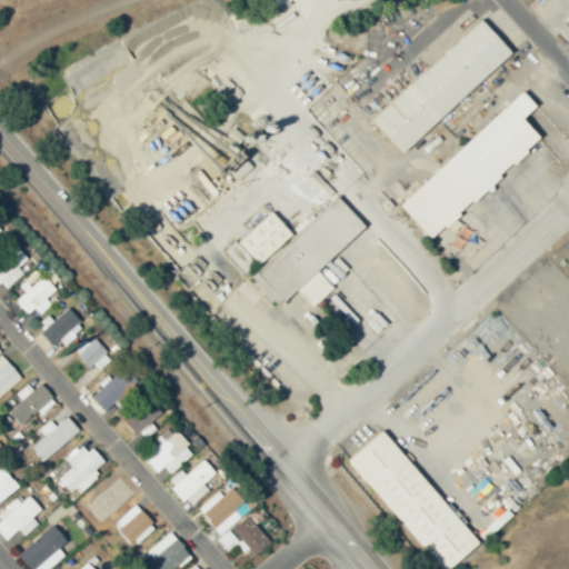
[(512,52),(482,19),(372,120),(403,153),(512,52)]
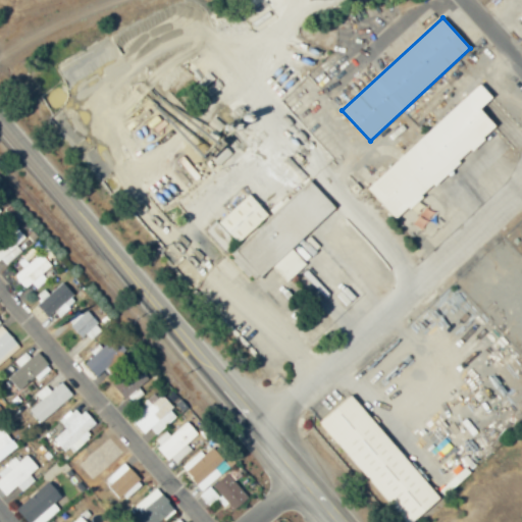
[(367,189),(396,220),(499,126),(481,108),(493,98),(481,85),(367,189)]
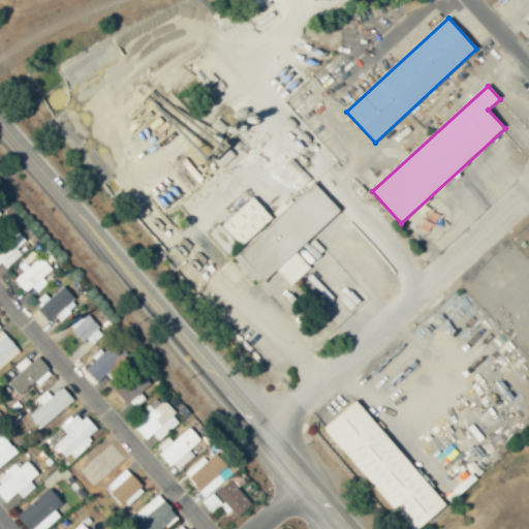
[(234,259),(258,285),(275,269),(290,286),(311,268),(297,252),(341,210),(315,183),(234,259)]
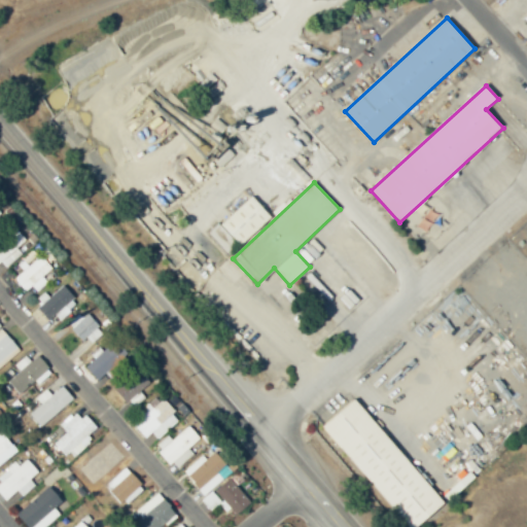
[(0,235),(0,262),(1,261),(6,268),(22,253),(16,248),(26,240),(12,224),(0,235)]
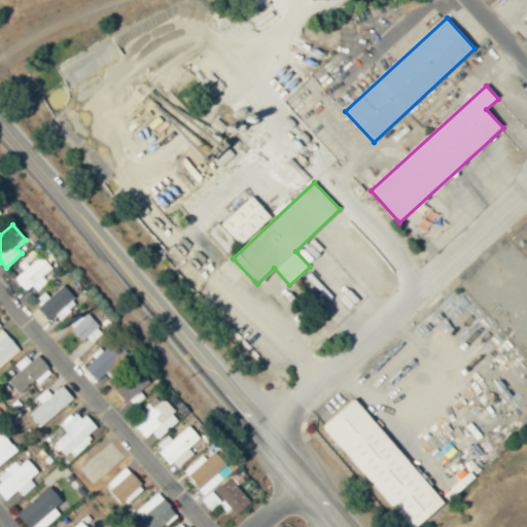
[(32,285),(37,291),(47,283),(42,276),(53,269),(40,253),(21,268),(23,271),(14,278),(25,291),(32,285)]
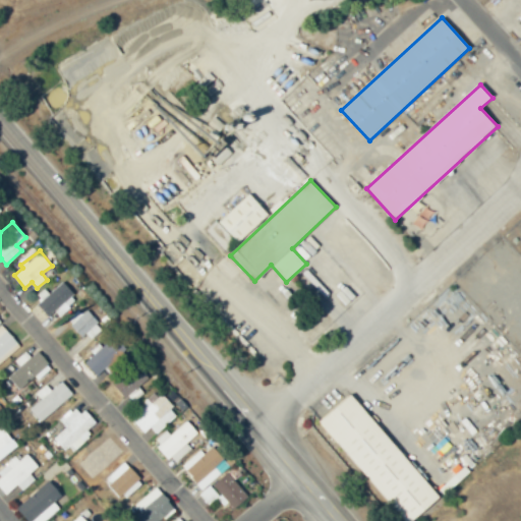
[(45,290),(34,302),(50,316),(72,292),(61,281),(49,294),(45,290)]
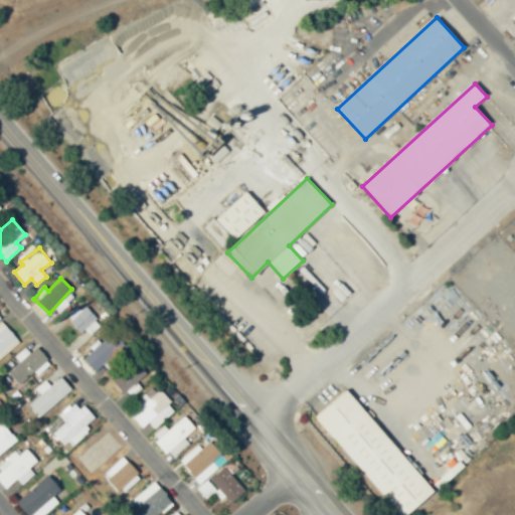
[(81,304),(67,318),(87,338),(101,325),(81,304)]
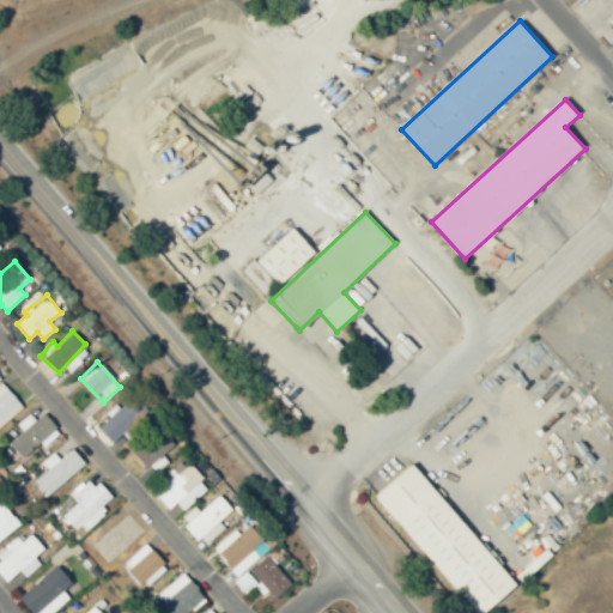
[(0,382),(0,424),(23,406),(1,381),(0,382)]
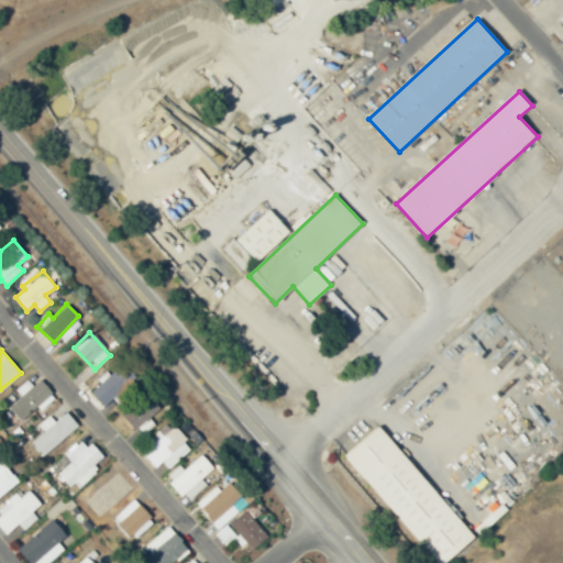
[(101,384),(91,392),(103,406),(130,383),(116,366),(99,382),(101,384)]
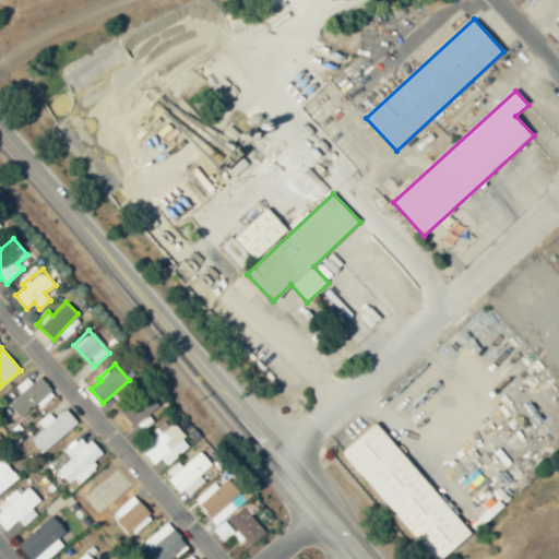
[(32,383),(27,378),(15,385),(21,394),(9,403),(20,418),(37,405),(38,407),(55,396),(40,377),(32,383)]
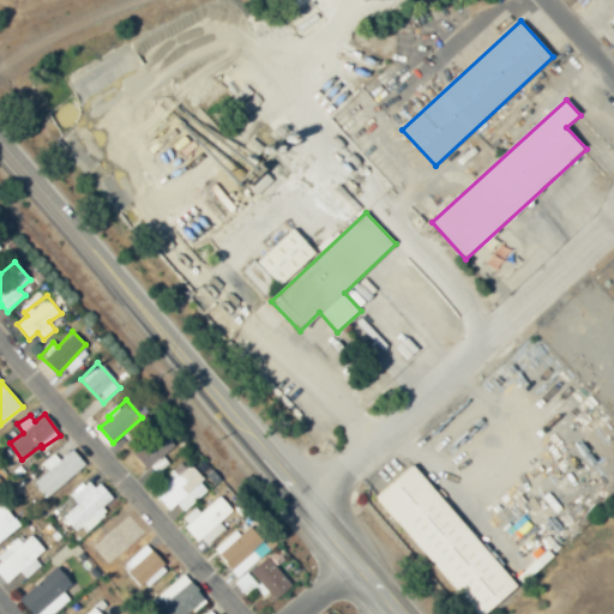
[(163,455),(174,447),(164,431),(132,450),(144,470),(156,463),(160,468),(168,463),(163,455)]
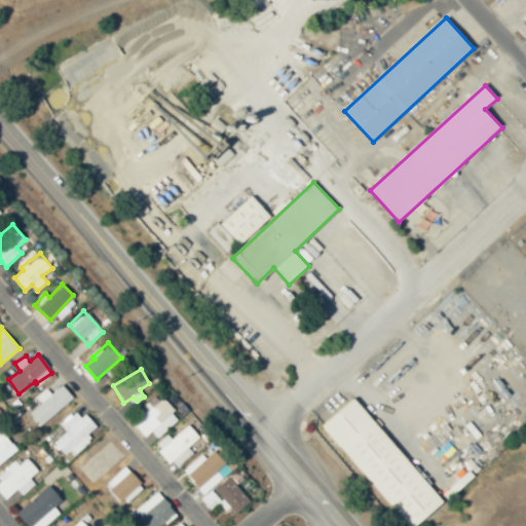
[(41,425),(74,398),(62,384),(30,413),(41,425)]
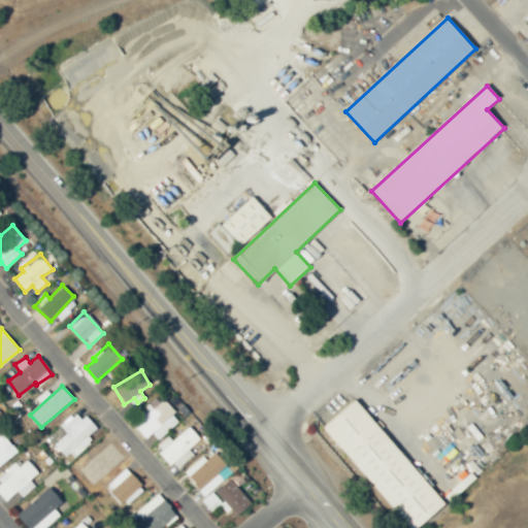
[(352,395),(441,498),(410,526),(321,422),(352,395)]
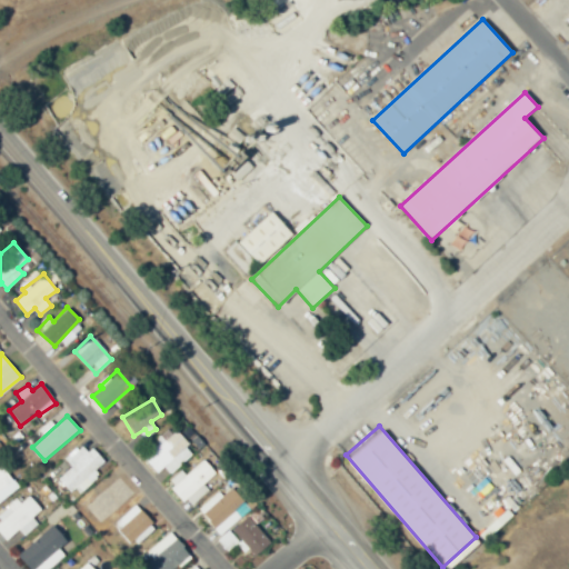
[(148,443),(155,451),(146,459),(158,472),(165,467),(170,473),(195,452),(176,431),(165,440),(159,433),(148,443)]
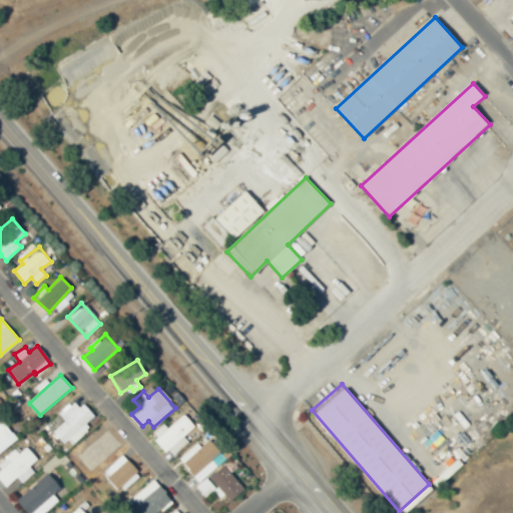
[(69,417),(52,432),(65,445),(87,424),(86,423),(93,417),(77,400),(64,412),(69,417)]
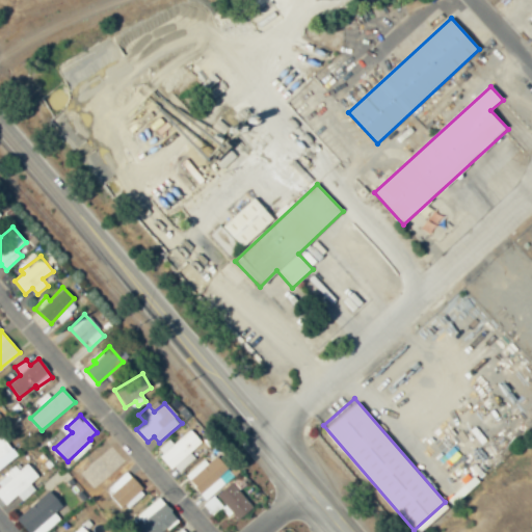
[(179,474),(195,458),(191,453),(203,442),(190,429),(175,445),(169,439),(157,451),(179,474)]
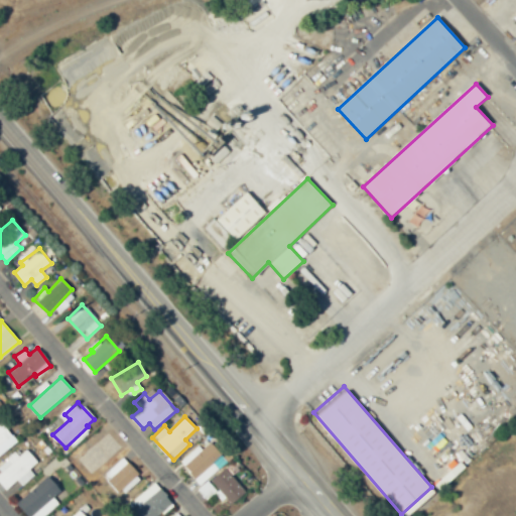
[(0,456),(17,440),(1,422),(0,422),(0,456)]
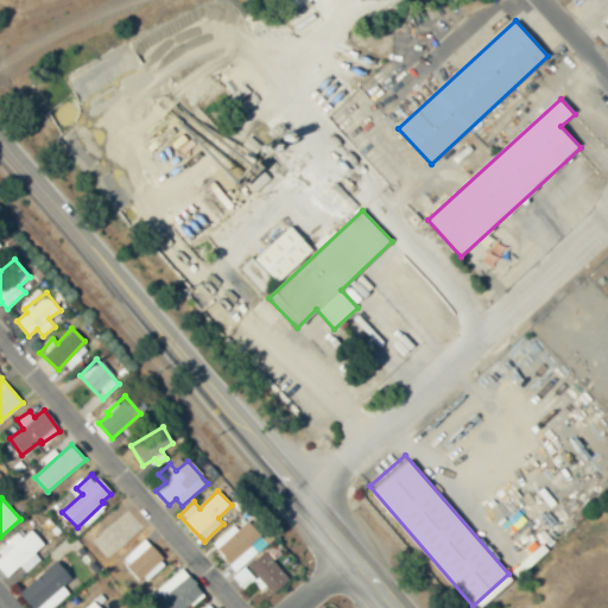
[(144,523),(131,508),(121,517),(115,510),(102,521),(108,527),(96,538),(111,553),(122,543),(127,548),(139,537),(134,532),(144,523)]
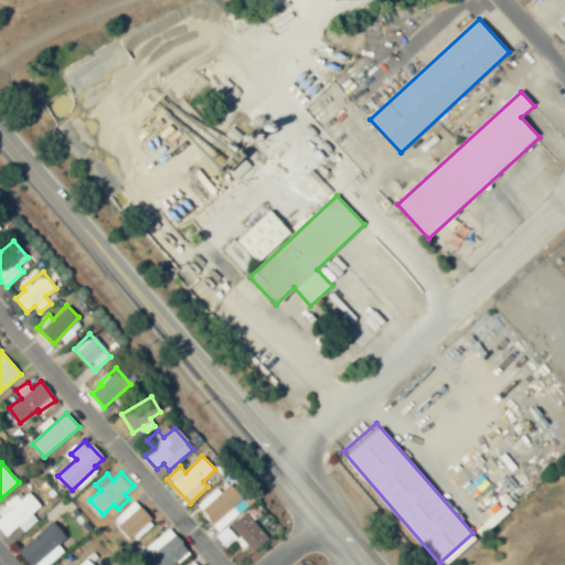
[(198,507),(221,531),(249,504),(231,484),(222,493),(217,488),(198,507)]
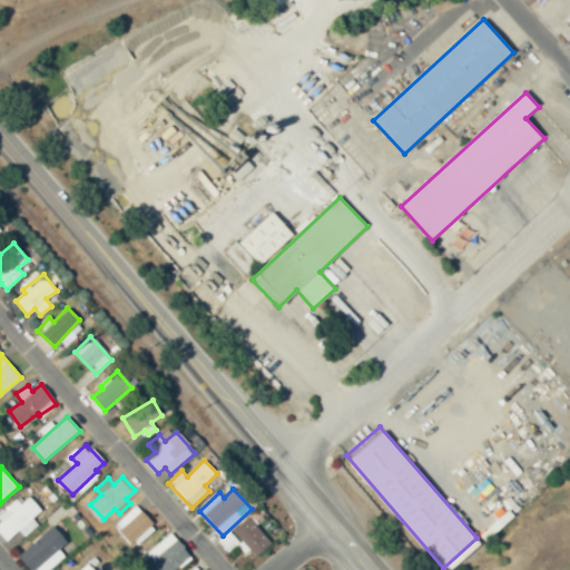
[(0,533),(6,541),(19,531),(25,537),(38,524),(32,518),(41,510),(30,497),(21,504),(18,501),(0,516),(0,533)]
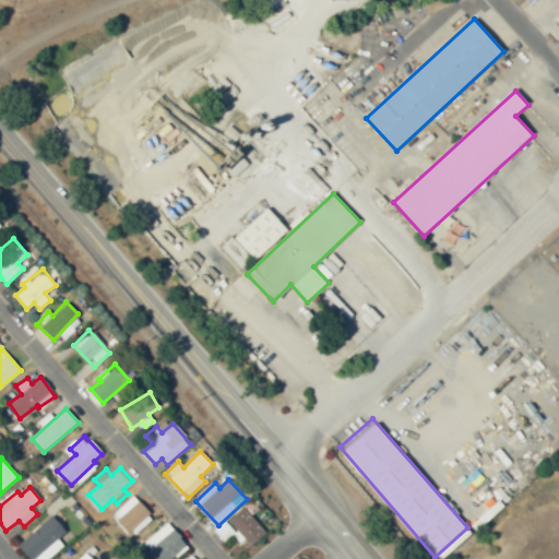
[(130,534),(153,519),(137,496),(114,511),(130,534)]
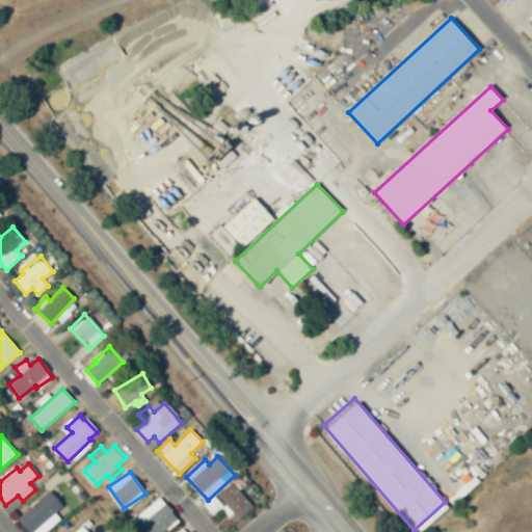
[(239,520),(255,506),(232,481),(205,506),(213,515),(225,504),(239,520)]
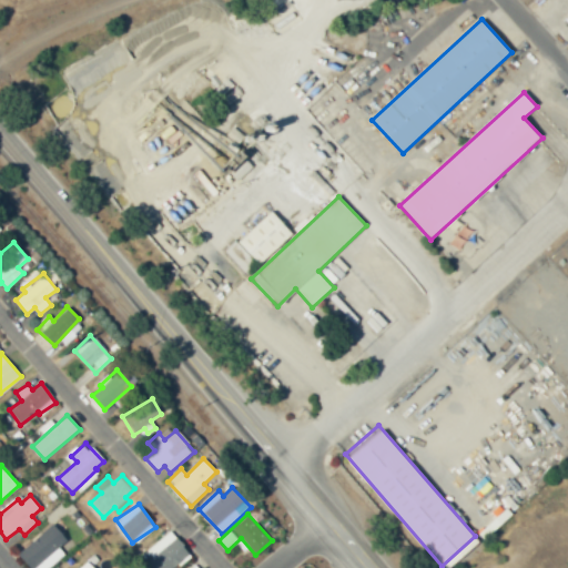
[(68,539),(51,523),(18,555),(30,567),(48,567),(64,553),(59,548),(68,539)]
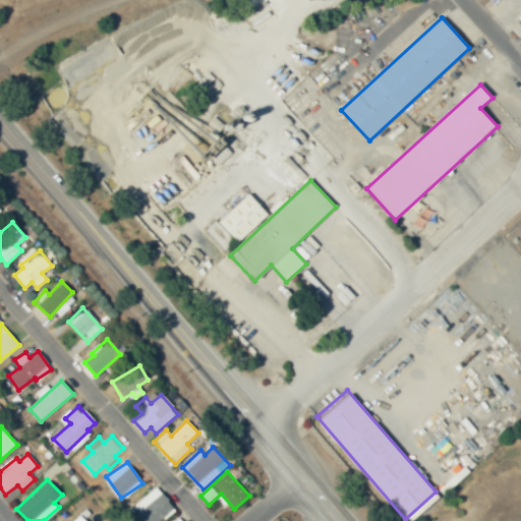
[(139,512),(131,518),(133,520),(160,520),(175,511),(159,487),(134,504),(139,512)]
